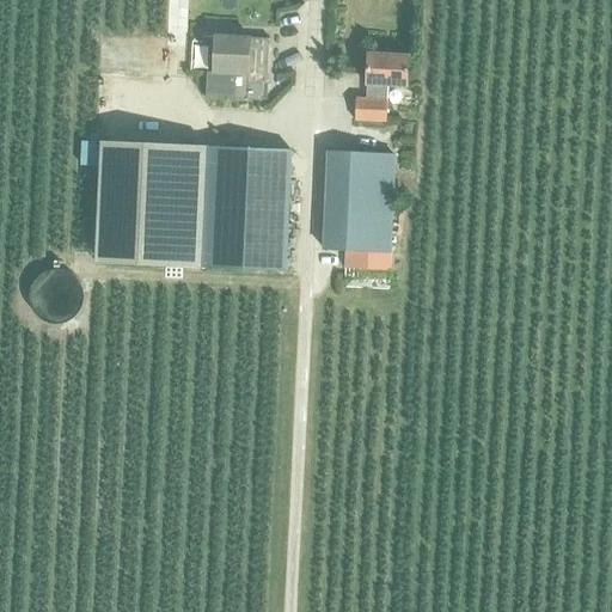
[(206,71),(204,97),(259,101),(261,84),(267,84),(269,38),(250,37),(215,35),(213,72),(206,71)]
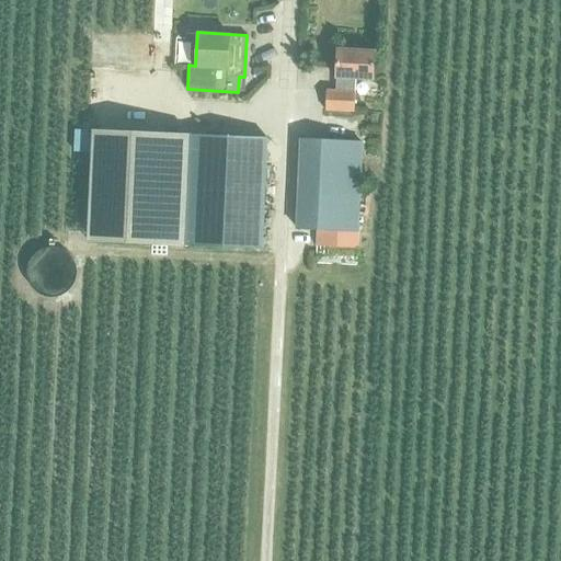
[(325,110),(350,111),(355,112),(356,80),(374,81),(375,50),(336,48),(335,70),(334,79),(335,79),(335,90),(327,89),(325,110)]
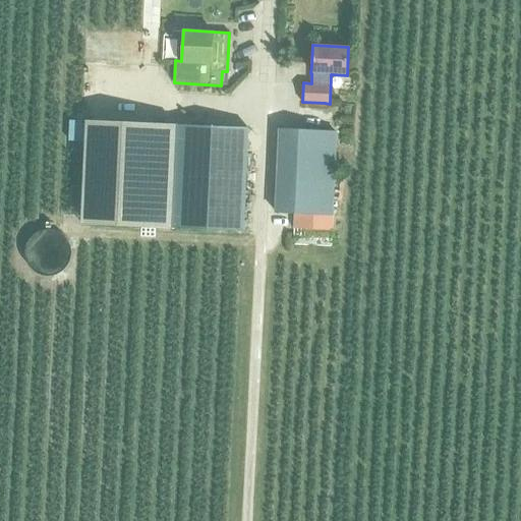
[(81,224),(242,232),(247,128),(85,120),(81,224)]
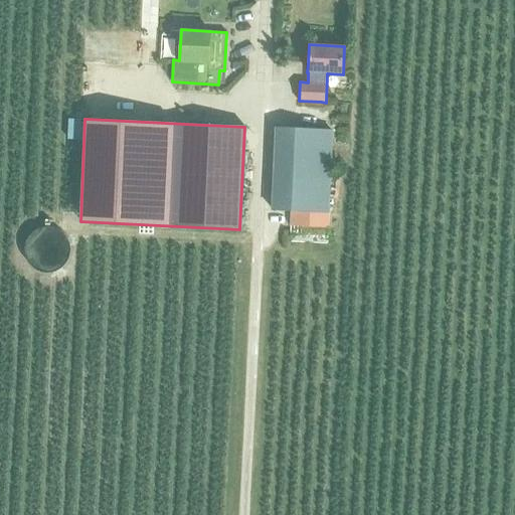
[(332,131),(321,130),(276,129),(272,209),(291,210),(291,225),(327,227),(332,131)]
